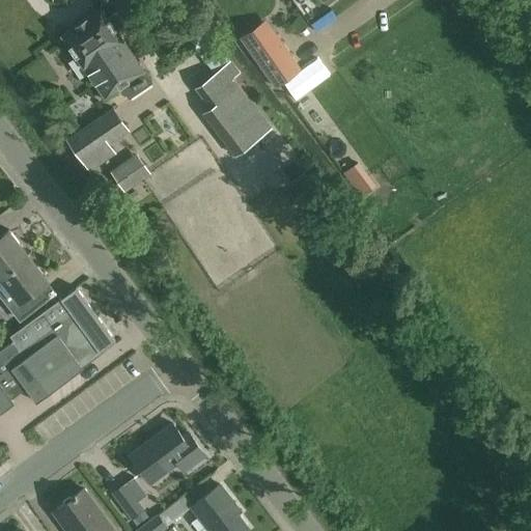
[(152,82),(144,71),(115,29),(128,21),(120,9),(108,18),(102,8),(62,34),(106,98),(121,86),(129,98),(152,82)]
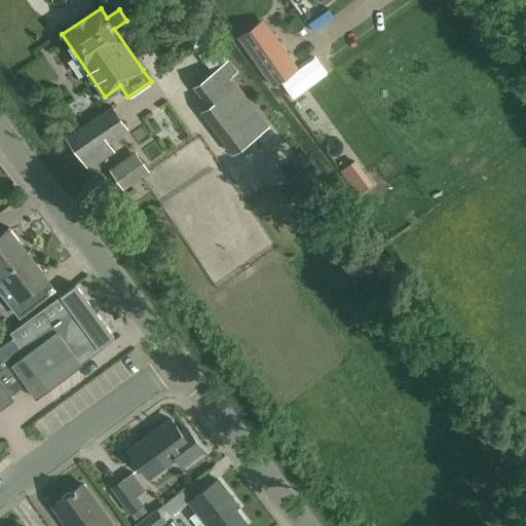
[(270,27),(245,44),(251,53),(273,86),(299,68),(270,27)]
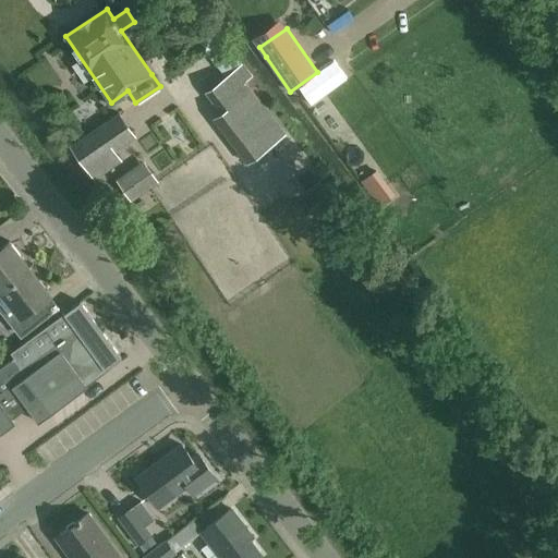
[(221,112),(214,118),(249,162),(287,133),(252,88),(221,112)]
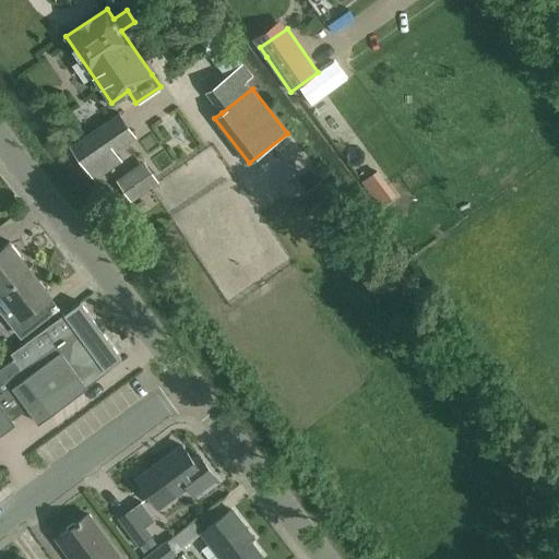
[(72,147),(95,180),(121,162),(114,152),(134,137),(118,114),(72,147)]
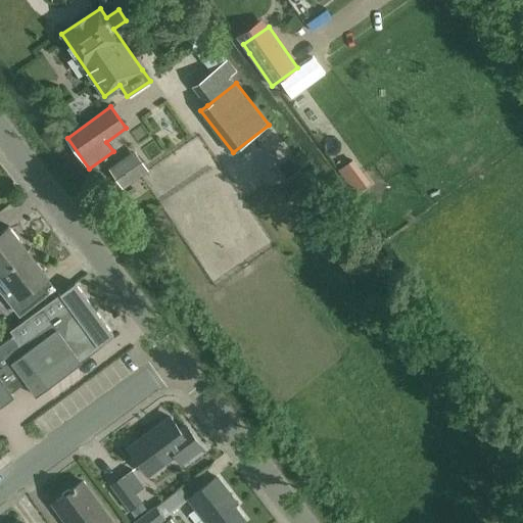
[(135,150),(109,168),(124,188),(149,171),(135,150)]
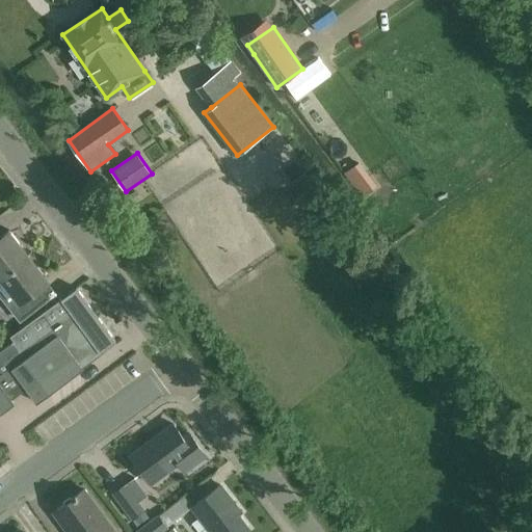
[(0,275),(28,255),(9,231),(1,237),(0,236),(0,275)]
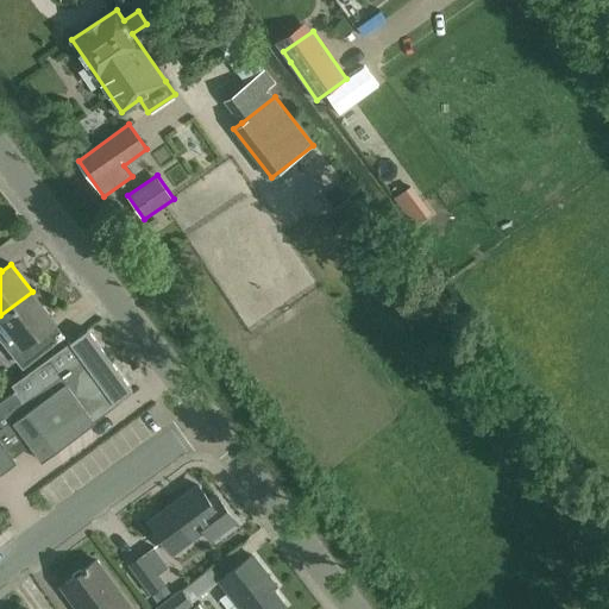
[(55,319),(32,292),(0,315),(0,334),(23,365),(57,338),(48,325),(55,319)]
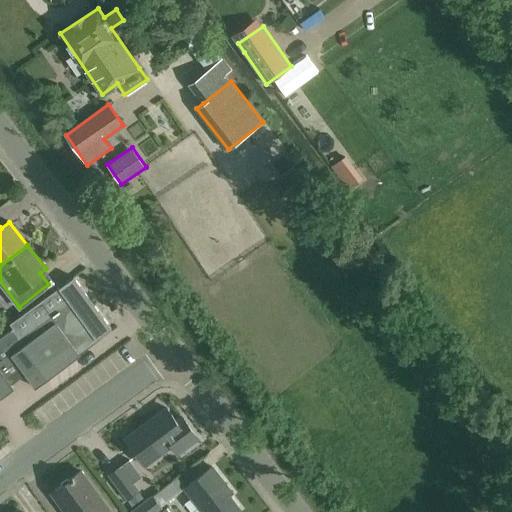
[(76,349),(93,335),(94,335),(96,339),(111,328),(74,276),(10,323),(13,328),(0,336),(0,397),(14,388),(11,384),(25,373),(35,387),(80,354),(76,349)]
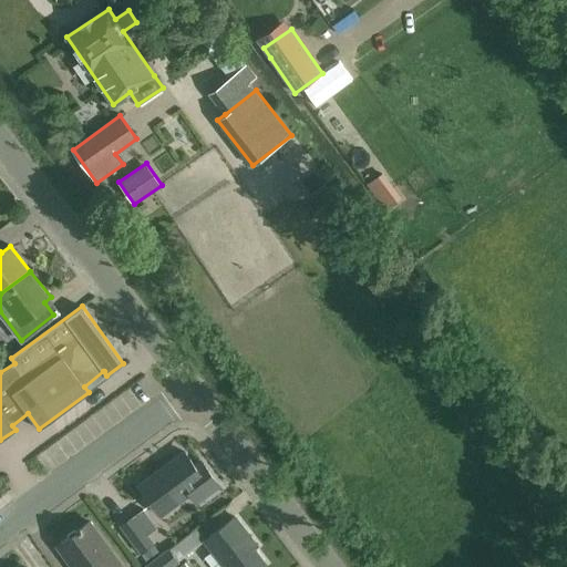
[(140,485),(161,514),(189,493),(196,502),(218,485),(202,462),(196,466),(184,452),(140,485)]
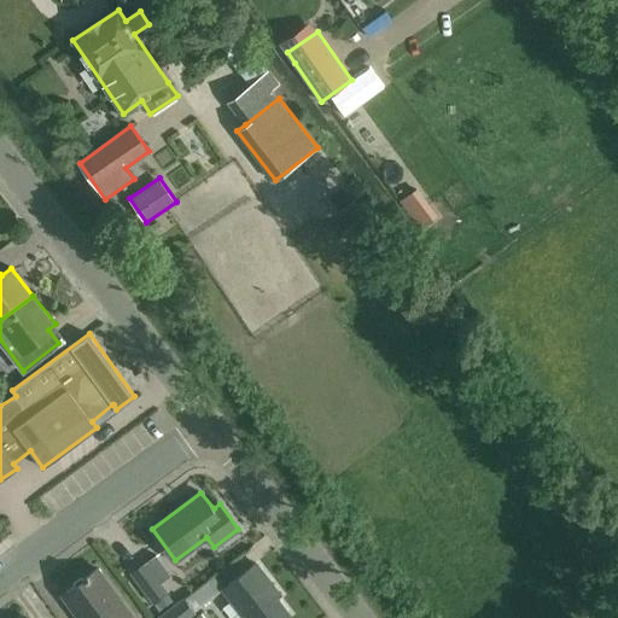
[(129,573),(153,604),(169,592),(146,560),(129,573)]
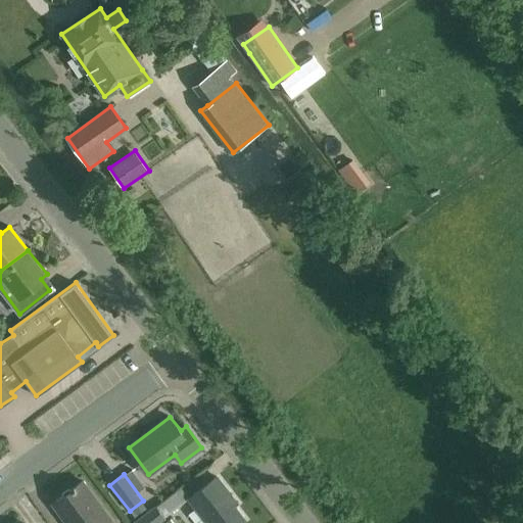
[(217,476),(188,498),(206,522),(238,522),(245,518),(234,505),(237,503),(217,476)]
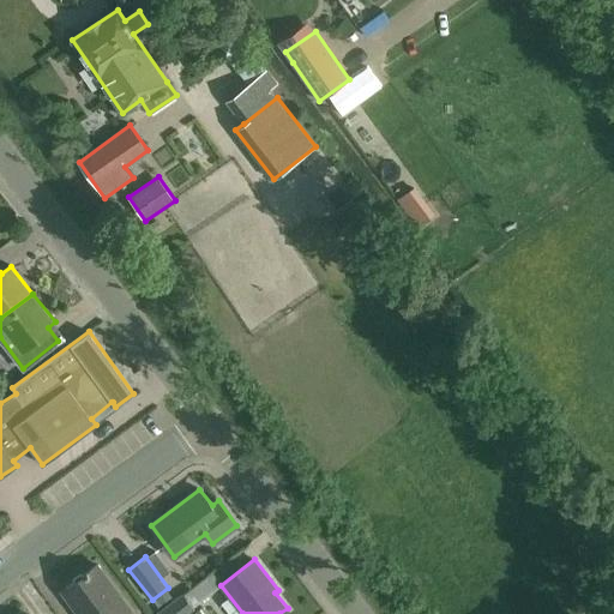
[(97,564),(65,588),(84,613),(130,613),(132,613),(97,564)]
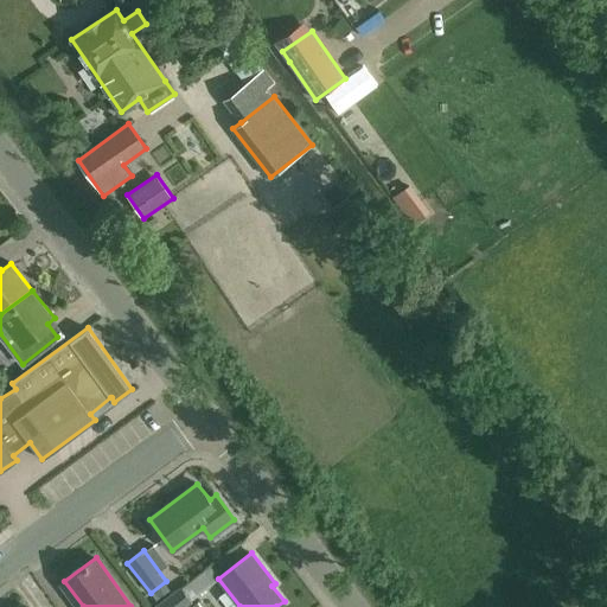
[(180,587),(153,606),(185,606),(192,602),(190,600),(218,577),(210,566),(181,588),(180,587)]
